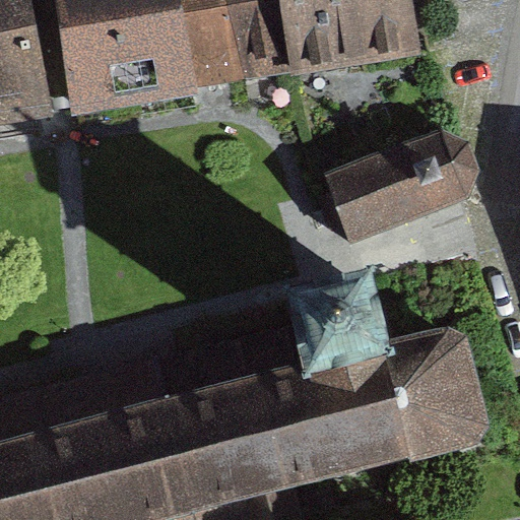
[(27,0),(0,0),(0,120),(47,112),(27,0)]
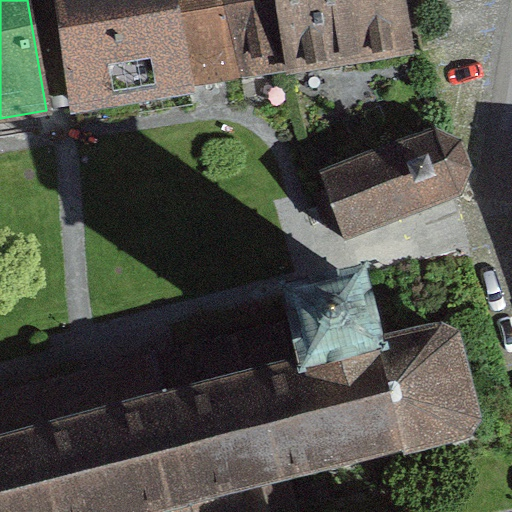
[(191,86),(173,0),(61,0),(75,105),(191,86)]
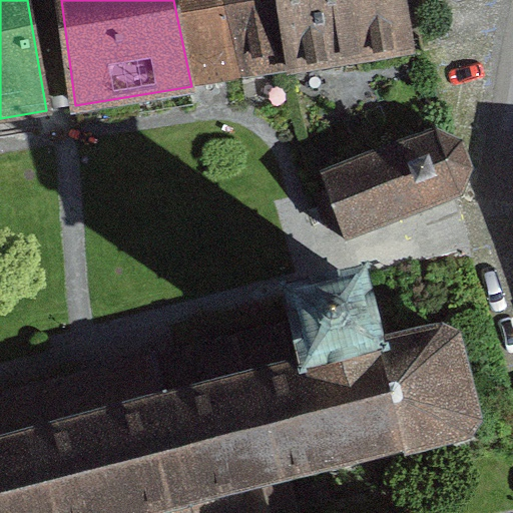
[(224,0),(173,0),(191,86),(238,80),(224,0)]
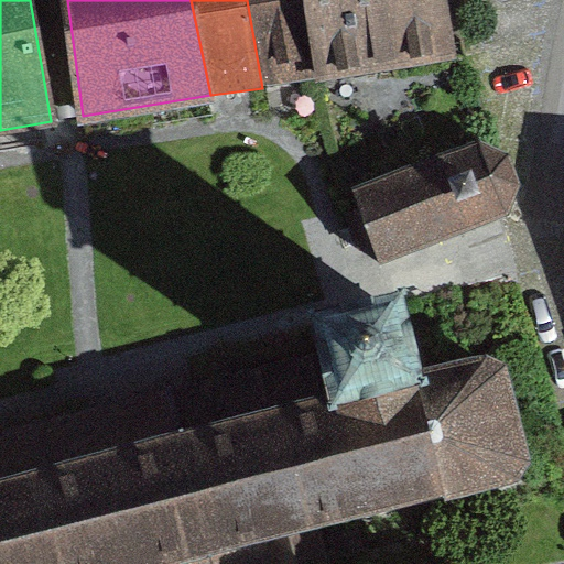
[(302,0),(247,0),(262,88),(316,78),(302,0)]
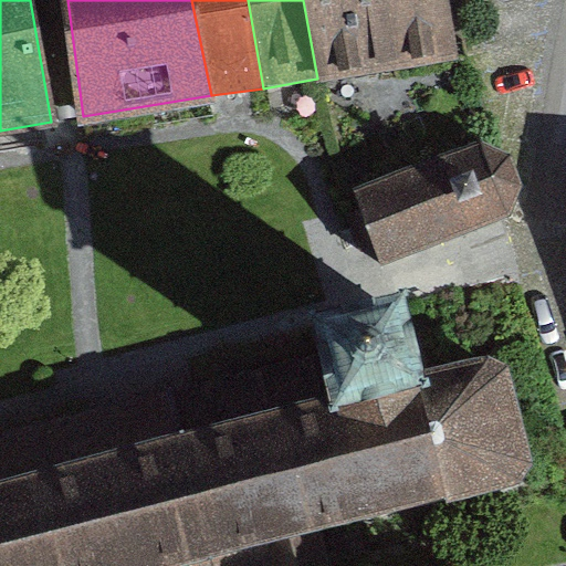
[(444,0),(303,0),(317,79),(454,58),(444,0)]
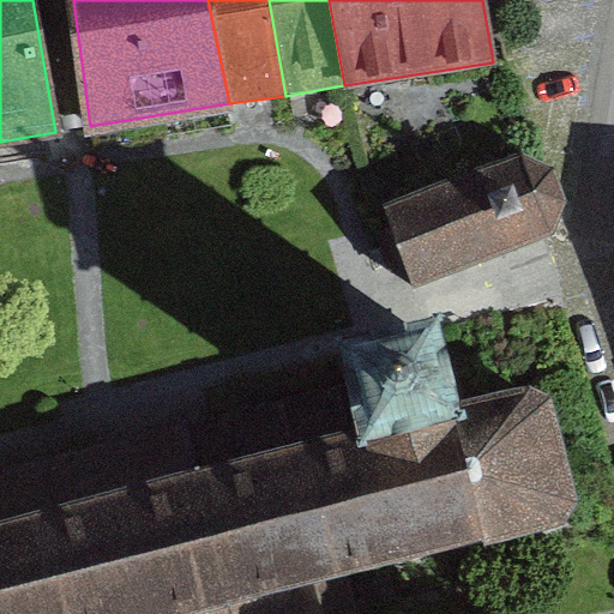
[(528,168),(391,221),(417,296),(559,245),(573,215),(561,184),(528,168)]
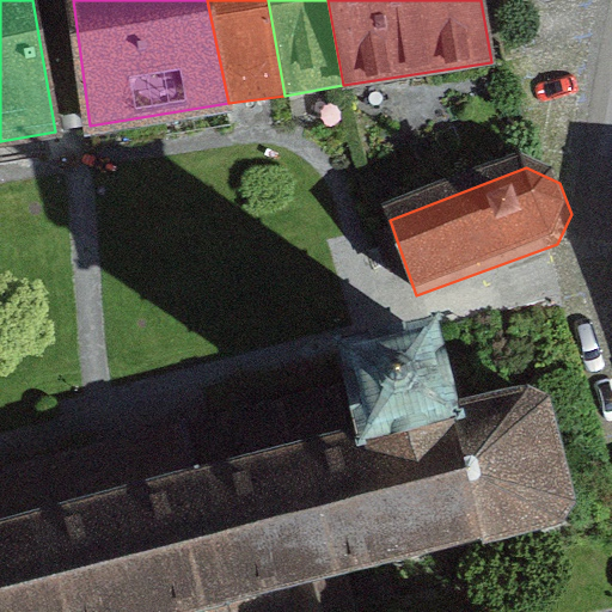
[(341,386),(0,477),(0,611),(349,611),(340,576),(554,526),(565,505),(538,407),(520,398),(447,416),(427,337),(335,361),(341,386)]
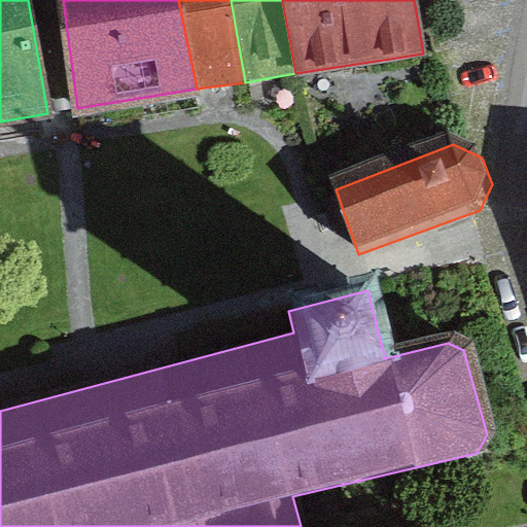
All buildings are outlined.
